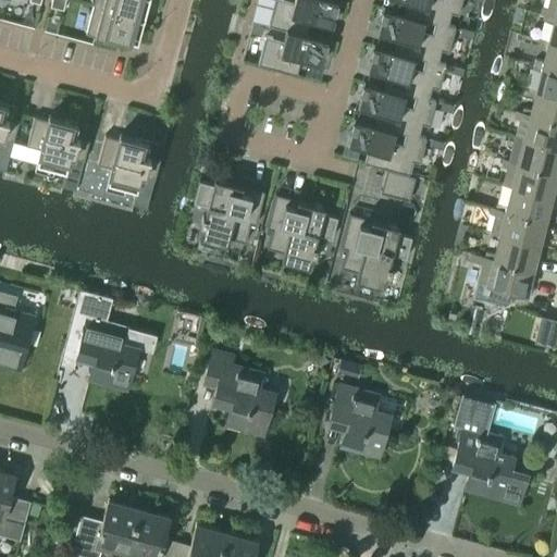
[(51,0),(50,5),(61,9),(63,10),(64,0),(51,0)]
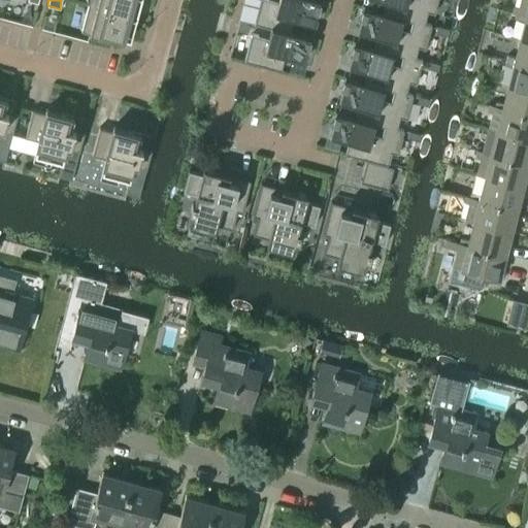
[(89,0),(88,3),(136,17),(139,0),(89,0)]
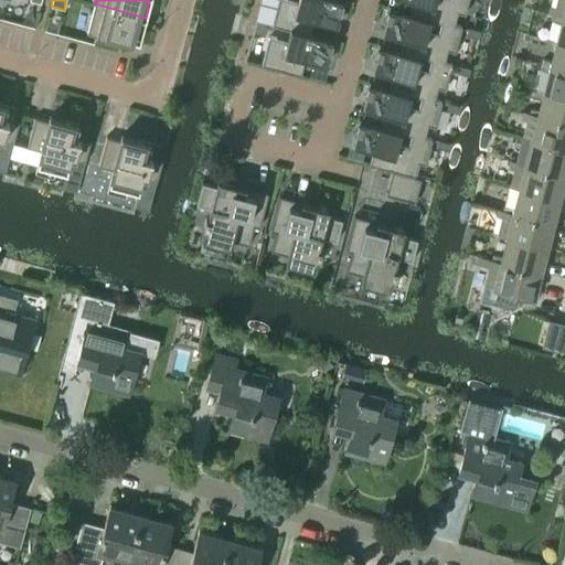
[(278,0),(272,24),(289,30),(289,28),(311,34),(315,20),(336,24),(341,0),(297,0),(297,1),(292,0),(278,0)]
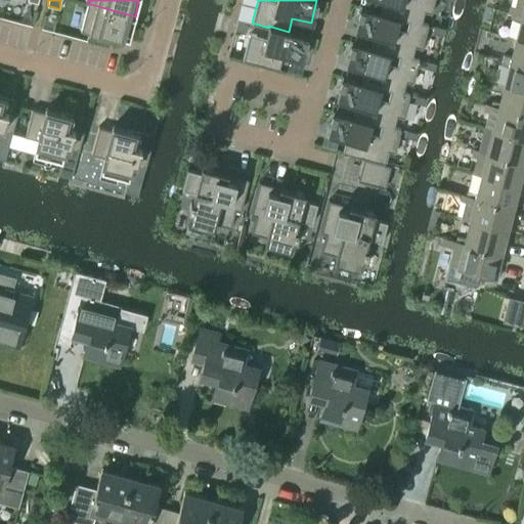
[(382,0),(383,0),(380,11),(398,16),(408,19),(422,23),(424,11),(431,13),(434,0),(382,0)]
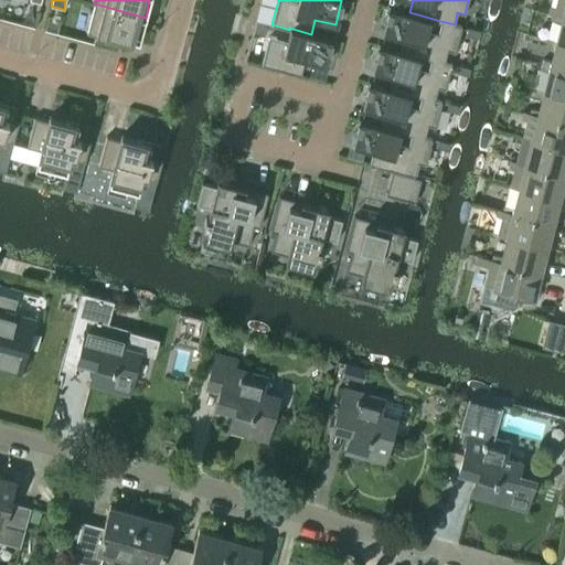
[(550,7),(548,13),(554,16),(564,18),(564,0),(556,0),(555,8),(550,7)]
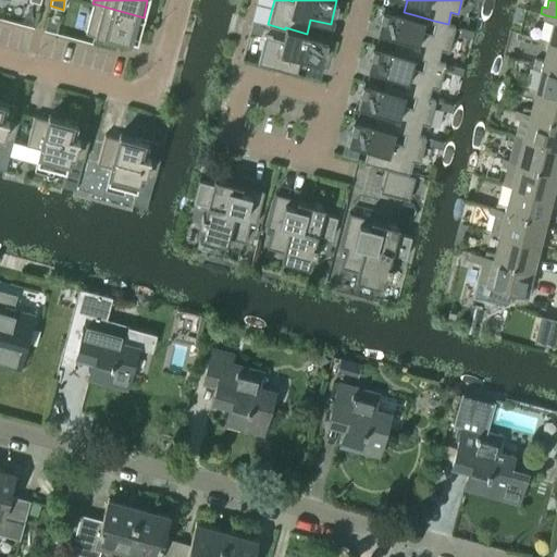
[(144,17),(93,3),(85,34),(115,41),(118,35),(137,40),(144,17)]
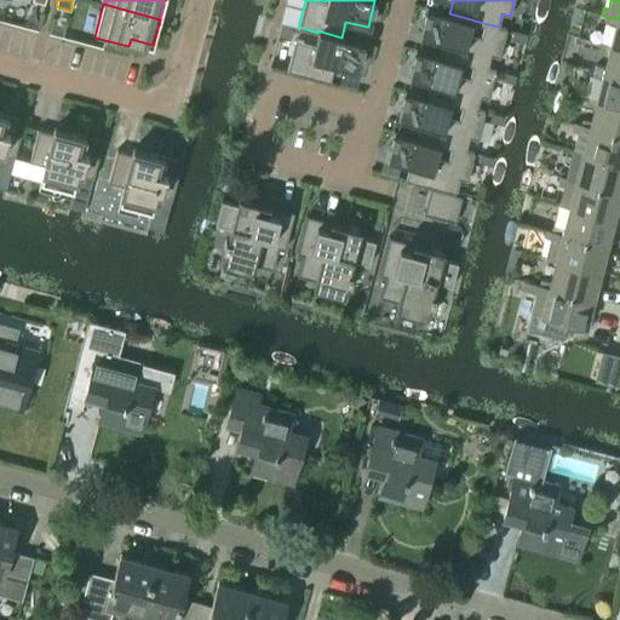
[(438,55),(460,61),(474,64),(488,68),(492,55),(499,57),(506,29),(499,27),(483,23),(480,38),(468,34),(471,19),(449,13),(426,9),(419,35),(442,41),(438,55)]
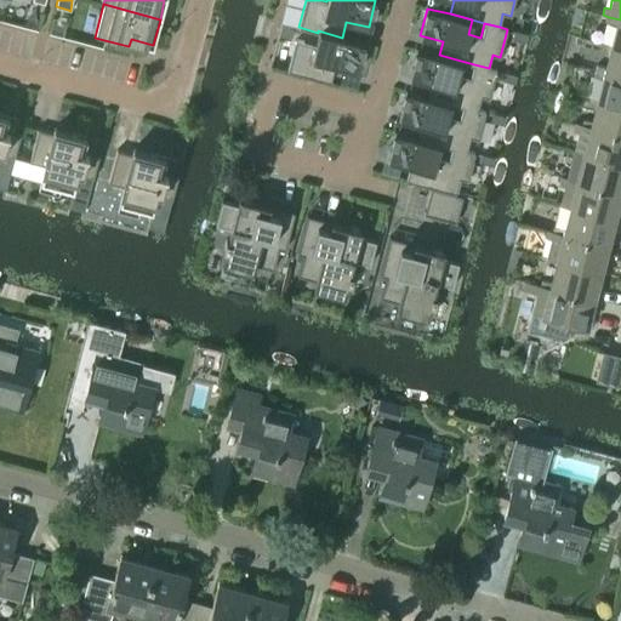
[(620,20),(609,17),(608,22),(617,24),(611,46),(620,47),(620,20)]
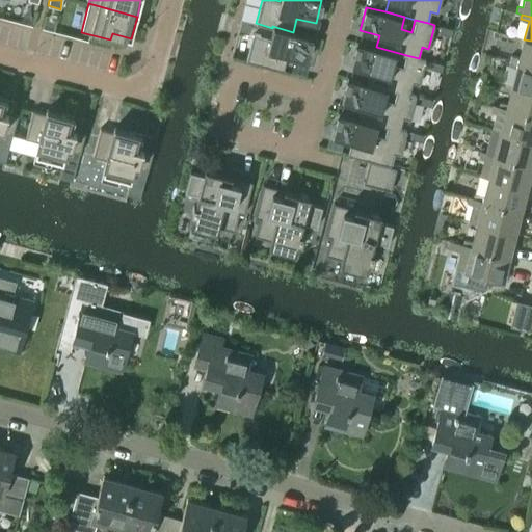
[(241,19),(238,30),(248,33),(251,22),(241,19)]
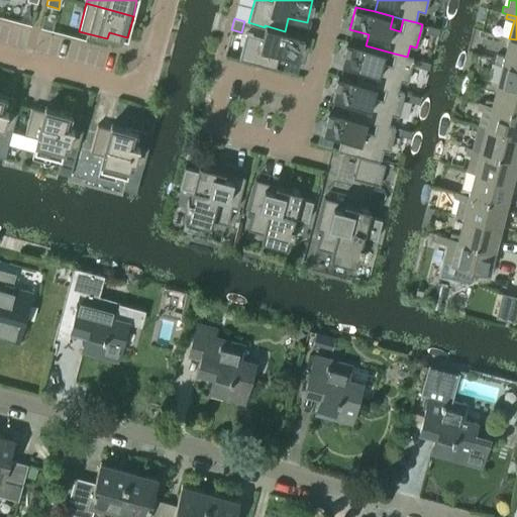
[(265,25),(265,27),(262,37),(246,33),(239,60),(275,69),(279,54),(297,59),(303,36),(285,31),(265,25)]
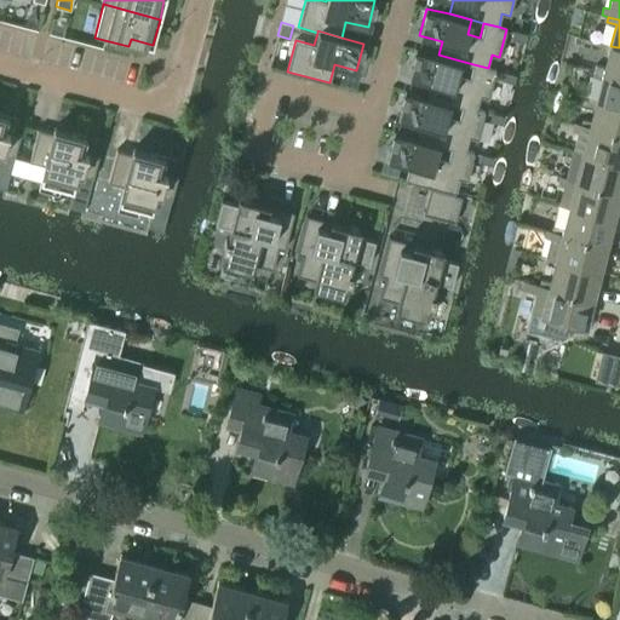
[(514,30),(512,38),(523,41),(524,34),(514,30)]
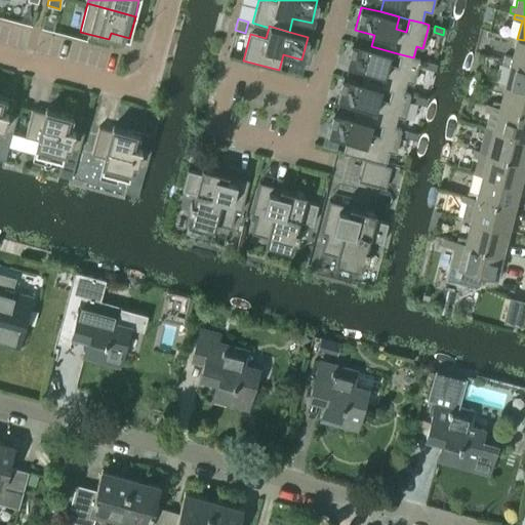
[(503,55),(502,59),(524,65),(524,40),(517,39),(513,57),(503,55)]
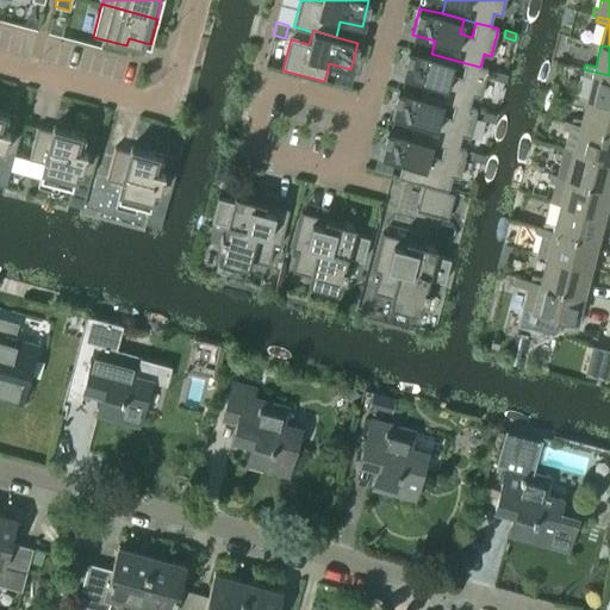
[(424,81),(421,94),(443,101),(455,104),(470,107),(473,94),(480,97),(487,69),(480,68),(480,67),(466,63),(461,79),(448,75),(453,60),(431,54),(409,49),(402,75),(424,81)]
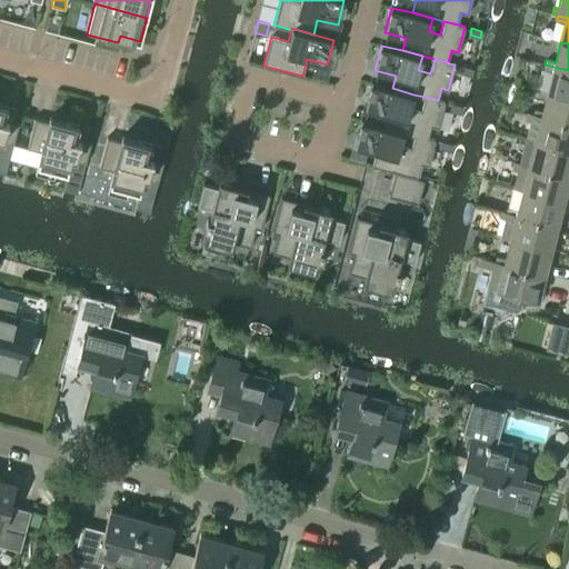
[(568,70),(545,65),(543,69),(553,71),(548,91),(568,96),(568,70)]
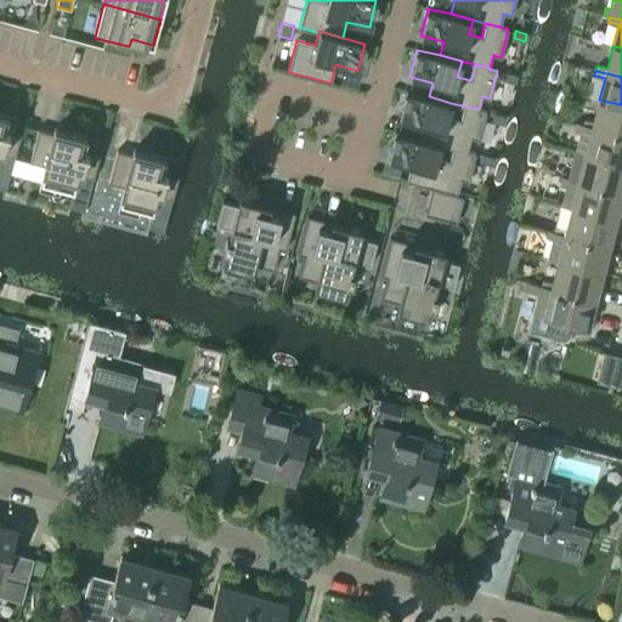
[(504,73),(503,79),(514,83),(515,75),(504,73)]
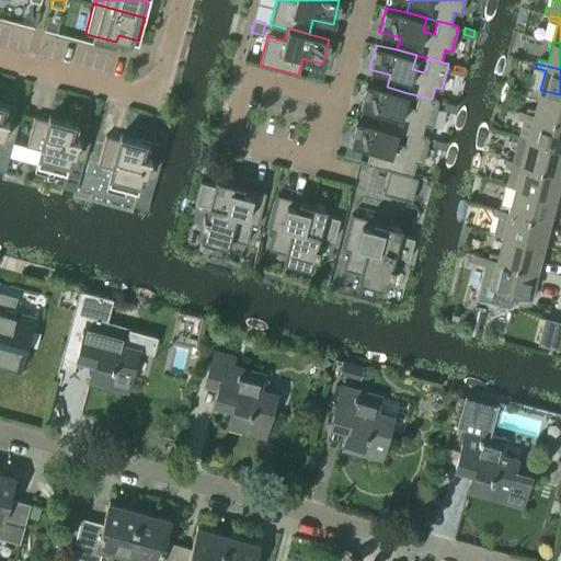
[(377,124),(397,129),(409,133),(422,136),(425,124),(432,126),(438,101),(432,100),(432,99),(419,95),(415,110),(404,106),(408,93),(387,87),(366,82),(359,106),(380,112),(377,124)]
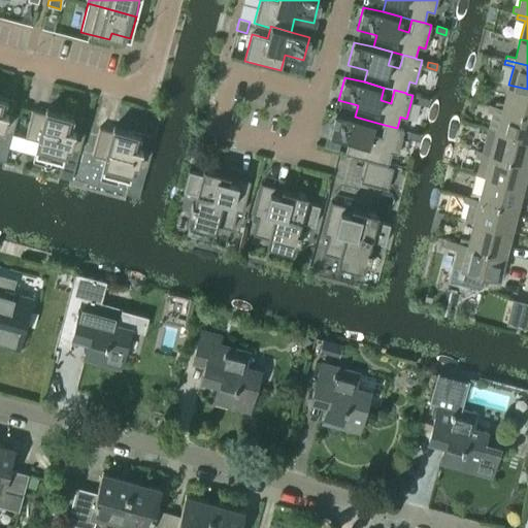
[(495,101),(494,105),(527,113),(527,89),(508,85),(503,103),(495,101)]
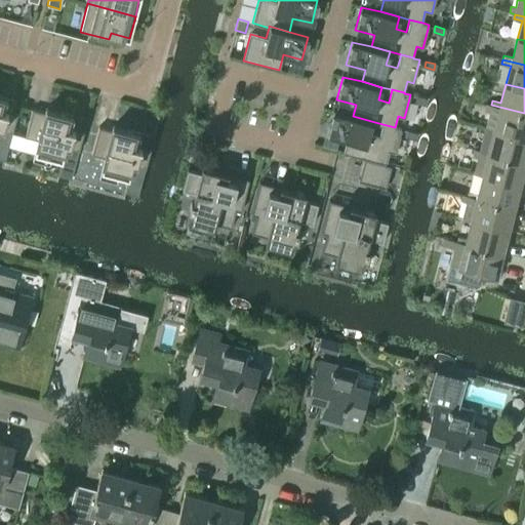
[(0,129),(12,133),(17,114),(4,110),(7,98),(0,96),(0,129)]
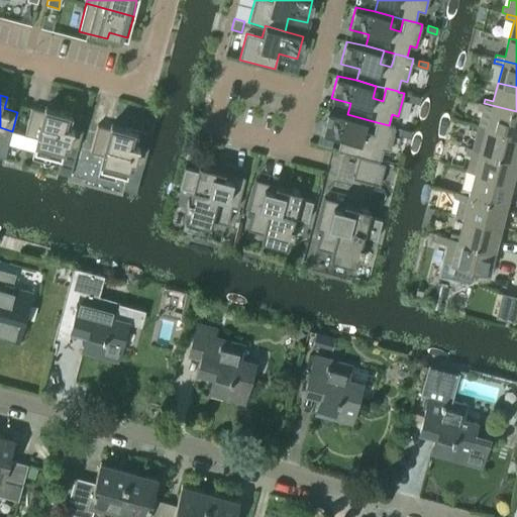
[(410,95),(409,100),(418,103),(419,97),(410,95)]
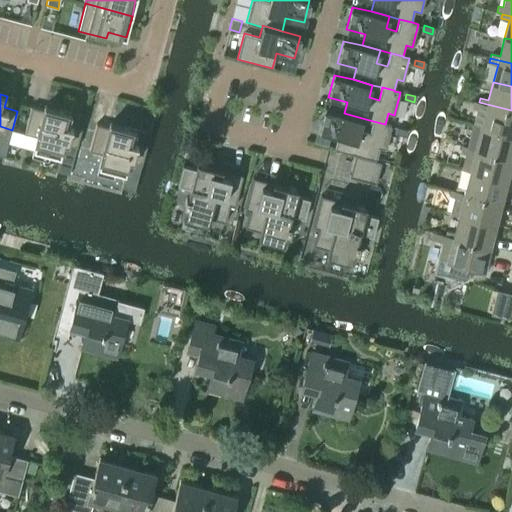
[(473,100),(472,107),(477,108),(473,124),(482,126),(511,134),(511,110),(479,102),(473,100)]
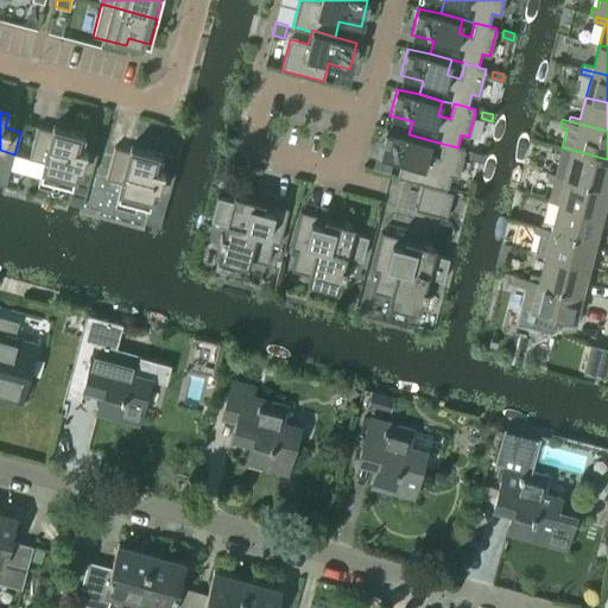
[(37,126),(29,158),(43,162),(39,177),(71,185),(76,171),(92,175),(97,152),(82,149),(86,134),(52,126),(51,131),(37,126)]
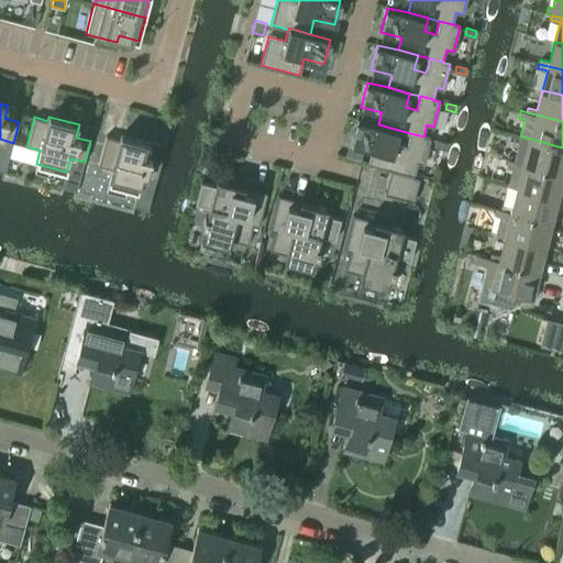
[(368,163),(390,168),(414,175),(417,162),(423,164),(430,139),(423,138),(423,136),(410,133),(407,147),(395,144),(398,130),(378,124),(357,119),(351,144),(372,150),(368,163)]
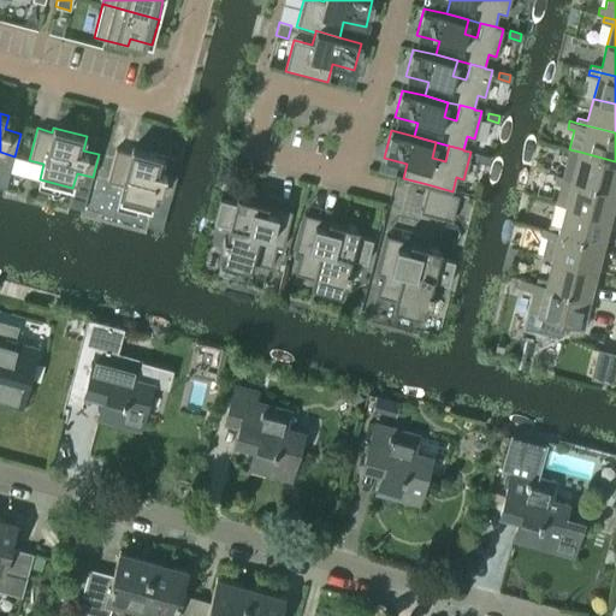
[(155,194),(167,197),(171,197),(177,175),(175,175),(161,171),(165,157),(132,148),(130,153),(116,149),(107,181),(122,185),(118,200),(150,208),(155,194)]
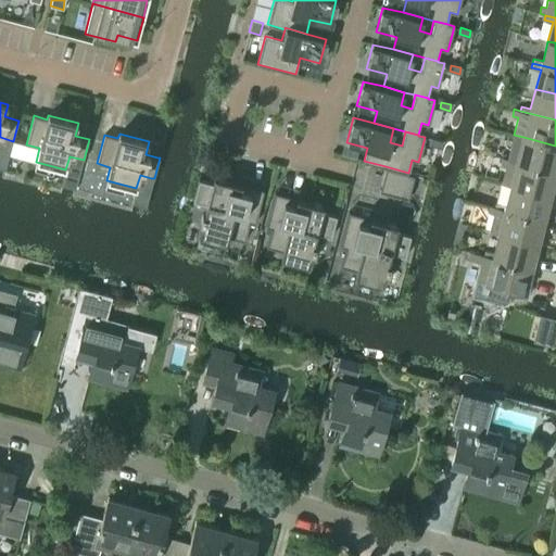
[(514,135),(508,159),(555,172),(555,166),(555,146),(523,137),(514,135)]
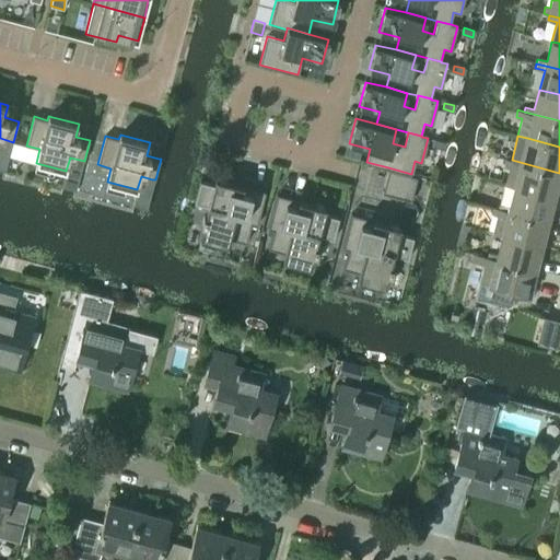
[(434,140),(433,146),(443,149),(444,142),(434,140)]
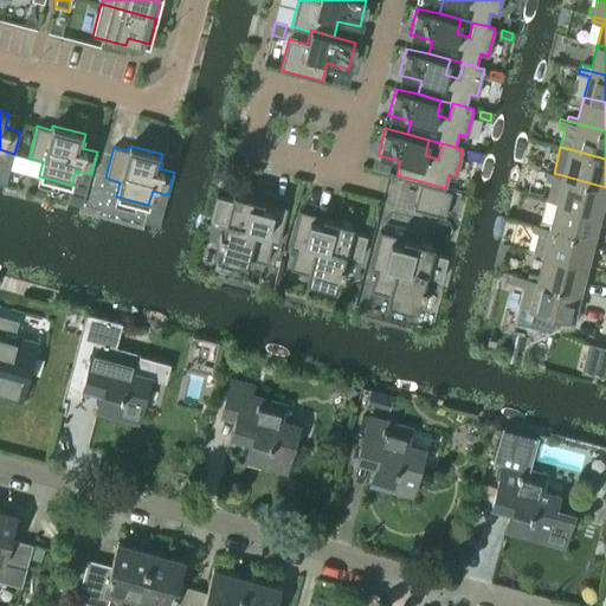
[(548,172),(546,180),(552,181),(547,200),(558,202),(603,214),(605,204),(601,202),(605,187),(554,173),(548,172)]
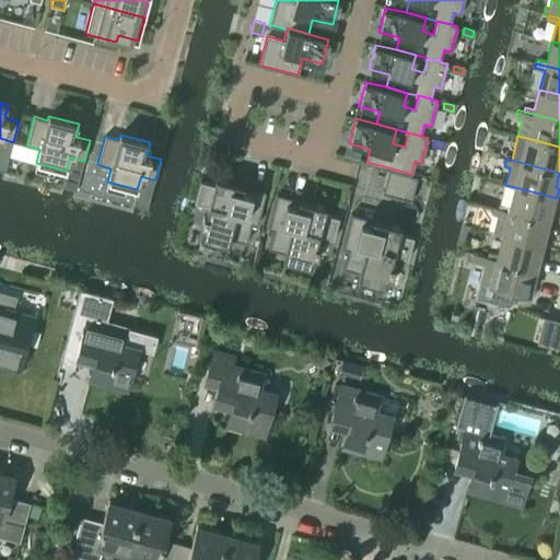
[(411,175),(411,174),(388,167),(382,193),(411,200),(418,177),(411,175)]
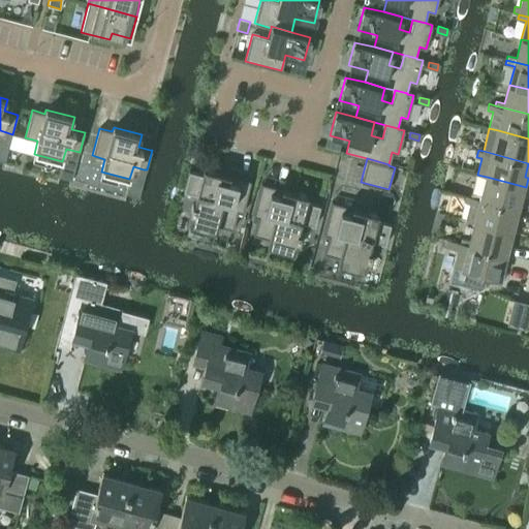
[(189,216),(187,225),(214,232),(217,224),(231,228),(237,211),(242,212),(251,180),(248,180),(248,182),(220,175),(221,173),(204,167),(201,174),(189,170),(183,189),(196,193),(193,204),(191,203),(189,210),(191,211),(189,216)]
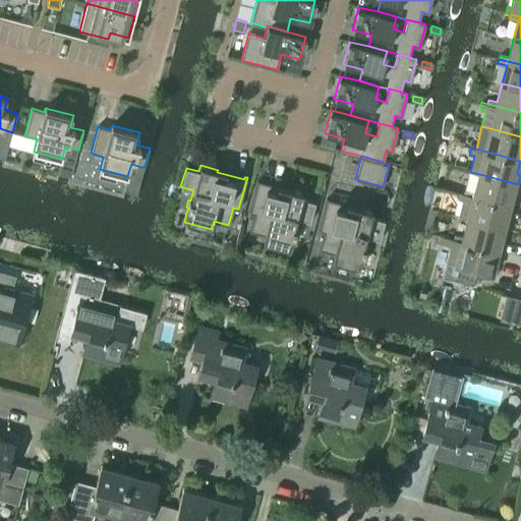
[(466,190),(465,194),(509,206),(512,191),(516,192),(518,184),(479,174),(474,192),(466,190)]
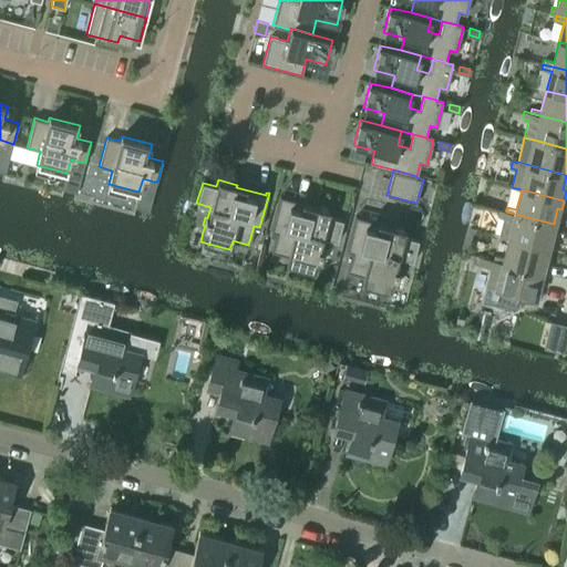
[(276,232),(270,250),(287,256),(285,263),(312,270),(315,264),(317,257),(319,258),(321,250),(319,249),(322,238),(337,243),(343,219),(329,216),(330,209),(312,204),(311,207),(282,198),(282,196),(280,196),(270,230),(276,232)]
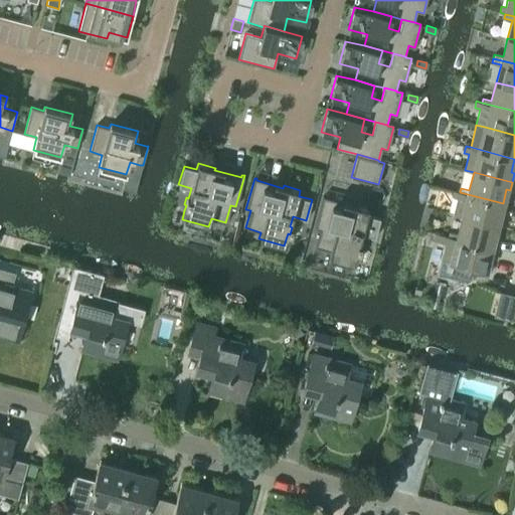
[(453,190),(452,196),(457,198),(453,214),(462,216),(501,226),(503,217),(499,216),(503,203),(460,192),(453,190)]
